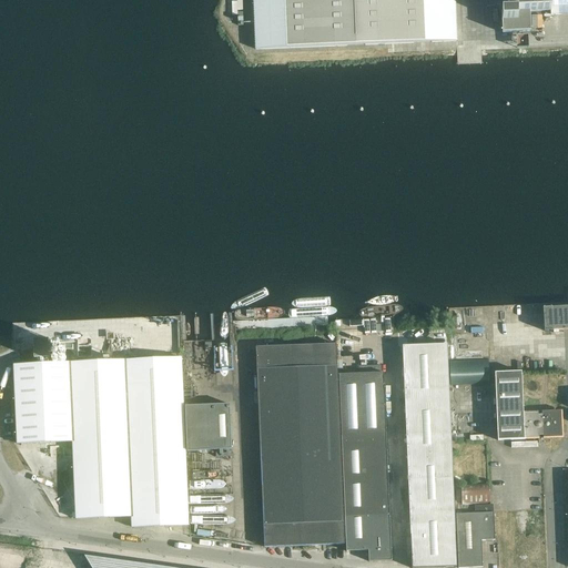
[(253,0),(255,50),(456,41),(454,0),(253,0)]
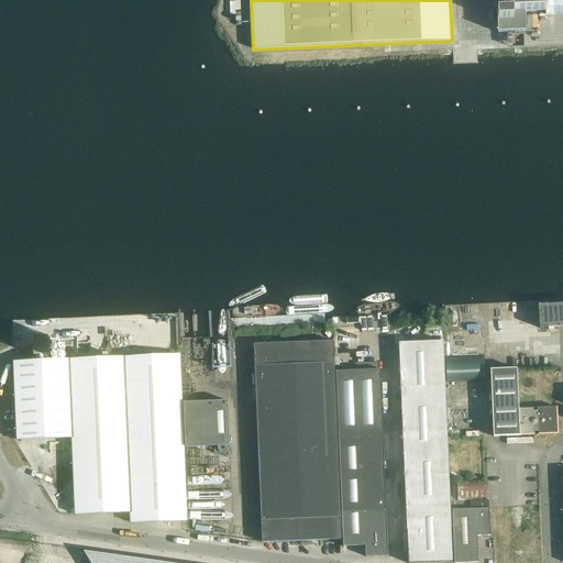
[(562,0),(503,0),(504,12),(497,13),(498,33),(526,32),(525,12),(545,11),(545,15),(562,14),(562,0)]
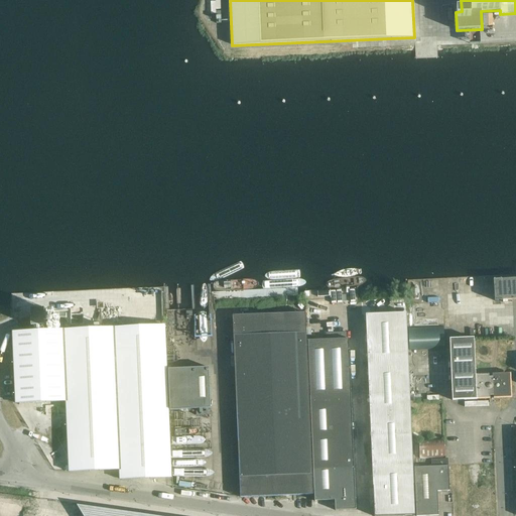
[(493,280),(495,301),(503,300),(515,298),(515,279),(502,280),(502,279),(493,280)]
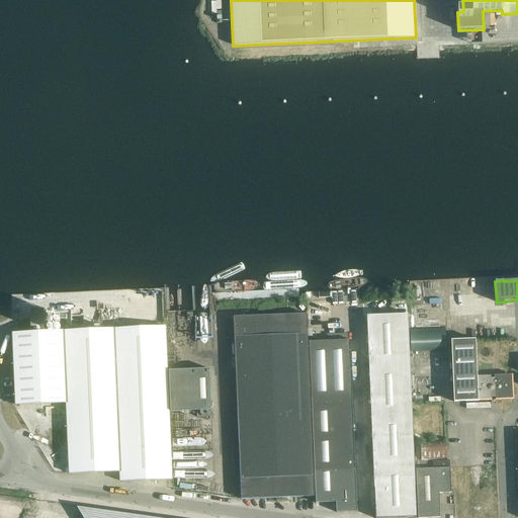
[(410,306),(411,328),(445,326),(444,304),(410,306)]
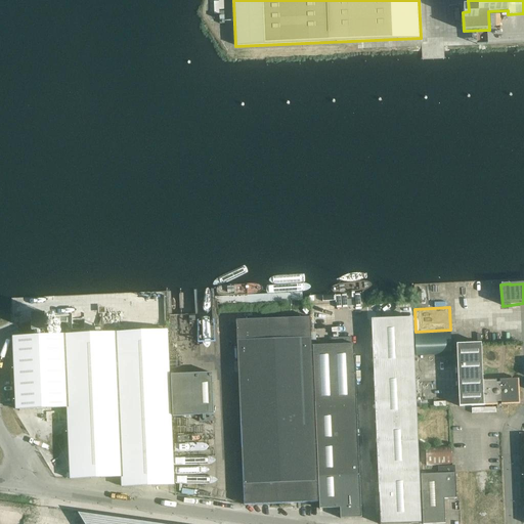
[(49,314),(35,314),(34,323),(34,331),(49,331),(49,323),(49,314)]
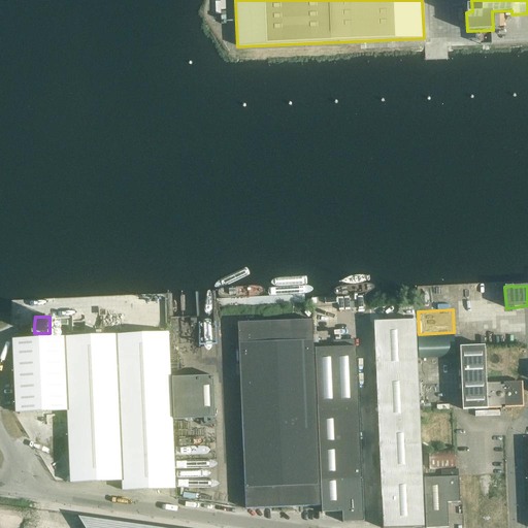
[(238,324),(245,508),(320,505),(312,321),(238,324)]
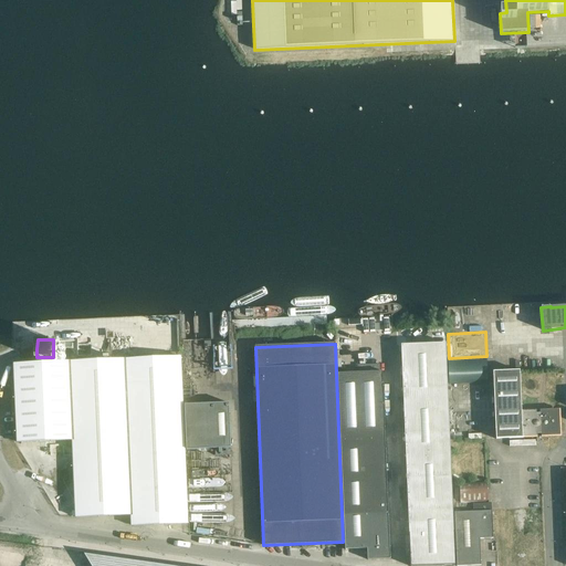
[(401,345),(408,512),(409,523),(402,523),(402,542),(409,542),(410,552),(410,565),(436,565),(456,565),(447,344),(401,345)]
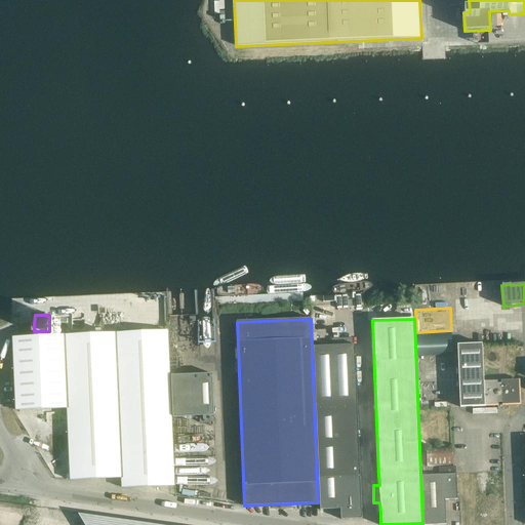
[(16,410),(68,408),(71,480),(122,478),(122,487),(174,486),(167,332),(13,338),(16,410)]
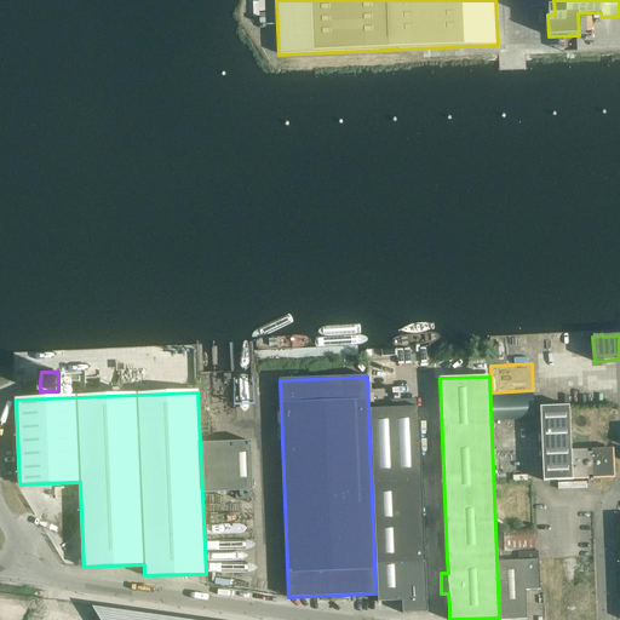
[(492,395),(493,422),(534,420),(534,392),(492,395)]
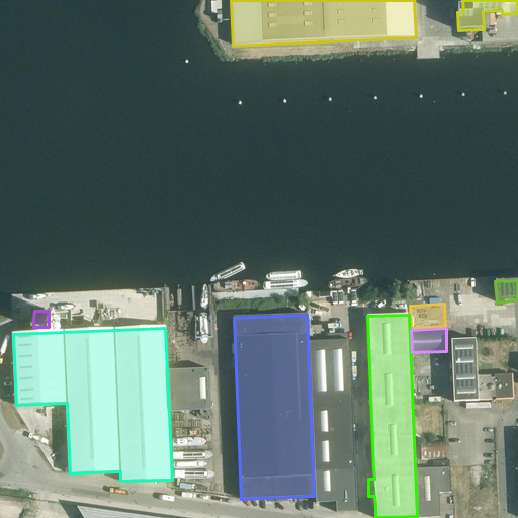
[(478,376),(477,371),(476,340),(451,341),(454,403),(480,402),(480,399),(511,397),(510,378),(479,379),(479,376),(478,376)]
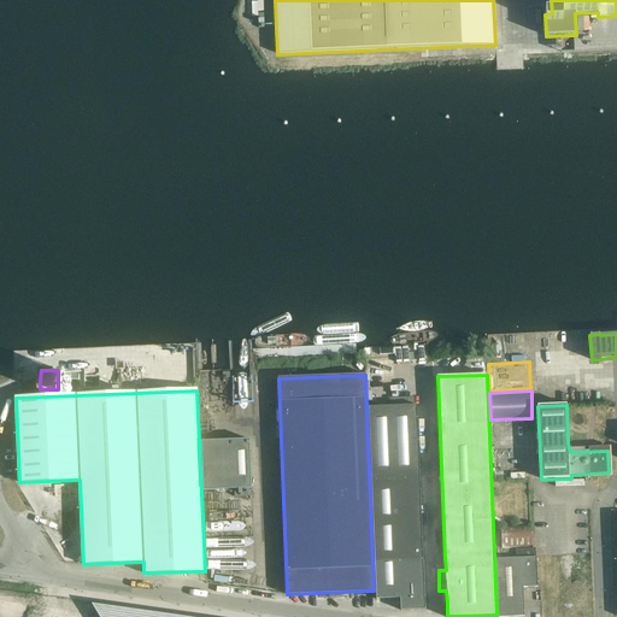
[(400,599),(400,610),(424,610),(424,601),(417,406),(369,407),(376,599),(400,599)]
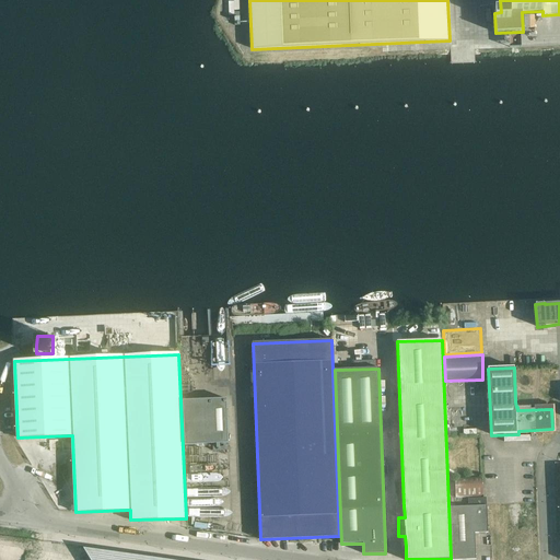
[(225,444),(228,443),(225,399),(183,401),(185,445),(213,444),(213,451),(226,451),(225,444)]
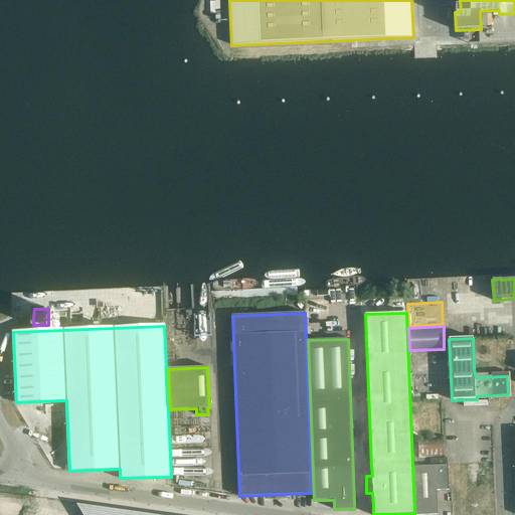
[(418,440),(419,458),(444,457),(444,439),(418,440)]
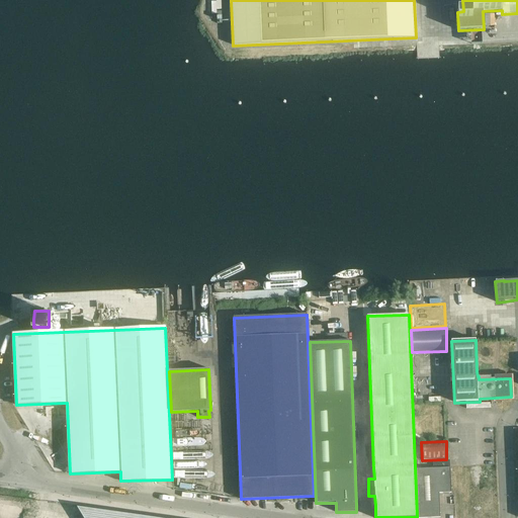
[(433,461),(433,468),(416,469),(418,517),(425,517),(440,517),(439,493),(451,493),(450,467),(449,461),(433,461)]
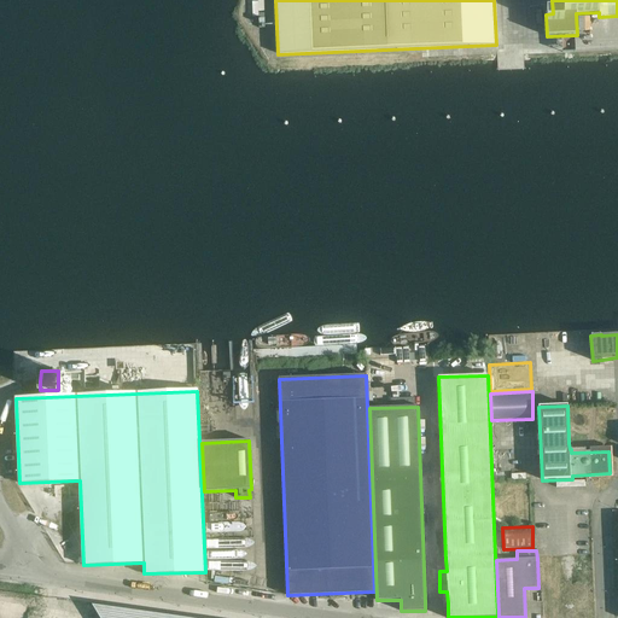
[(182,617),(93,605),(92,606),(99,617),(182,617)]
